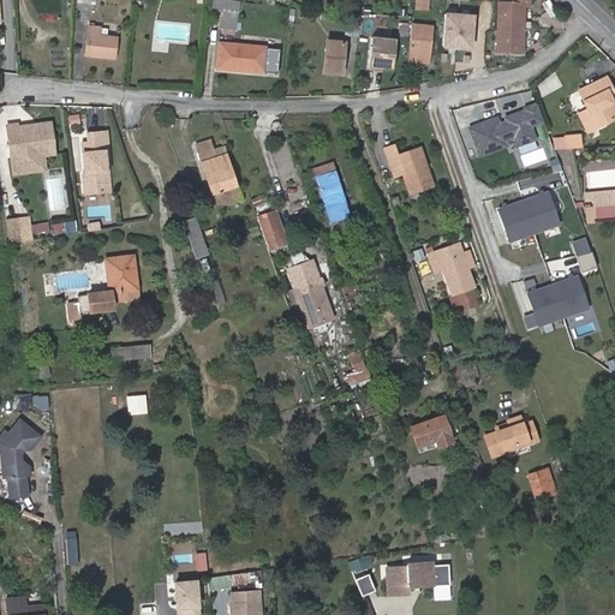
[(233,0),(214,0),(214,6),(226,9),(224,25),(236,28),(239,1),(233,0)]
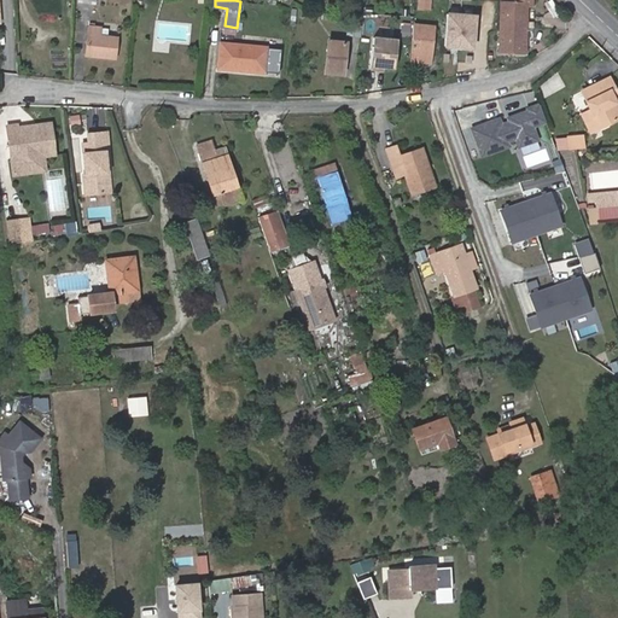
[(517,0),(518,3),(505,1),(503,11),(503,53),(528,54),(528,5),(534,5),(534,0),(517,0)]
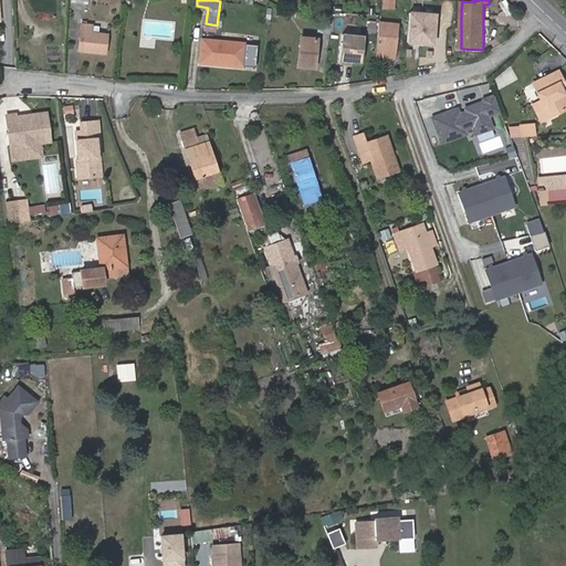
[(436,19),(408,16),(406,45),(433,48),(436,19)]
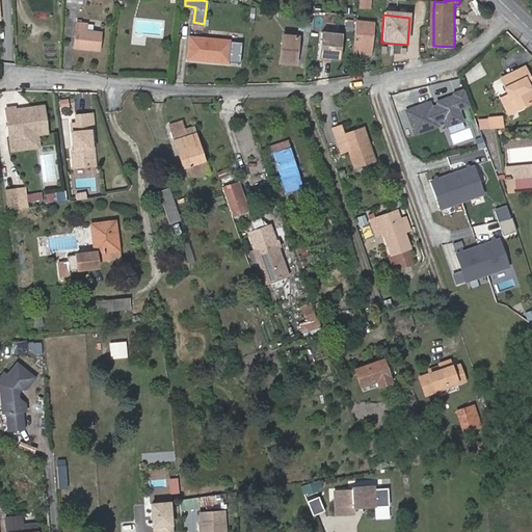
[(354,48),(371,50),(374,22),(356,21),(354,48)]
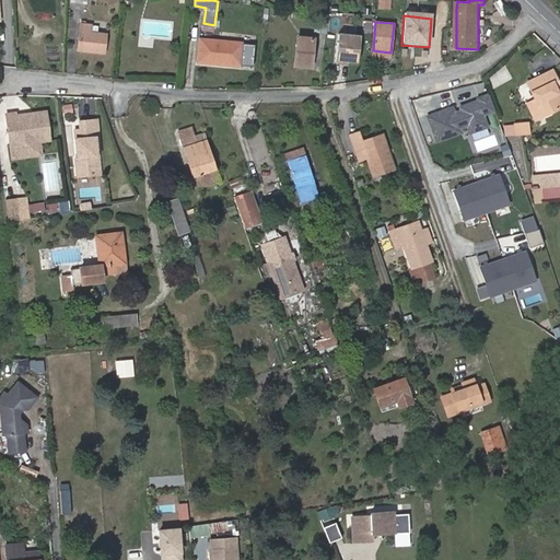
[(105,54),(107,34),(91,32),(92,25),(82,24),(79,50),(105,54)]
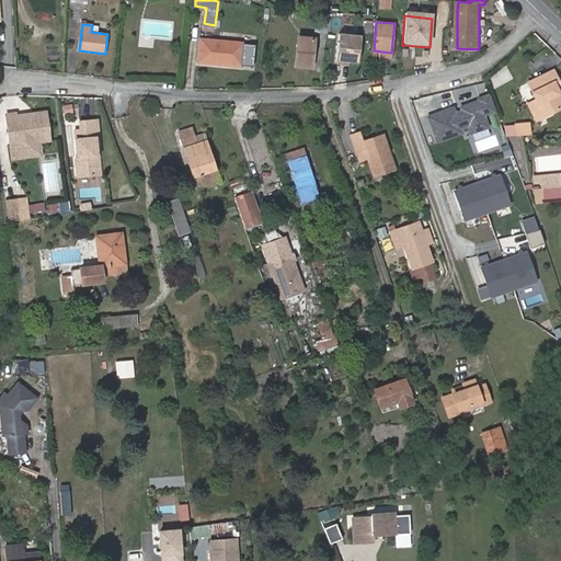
[(374,26),(365,25),(364,35),(373,36),(374,26)]
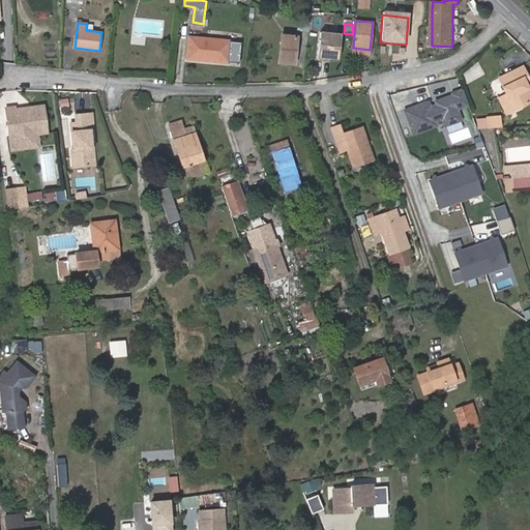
[(294,63),(297,36),(282,35),(280,61),(294,63)]
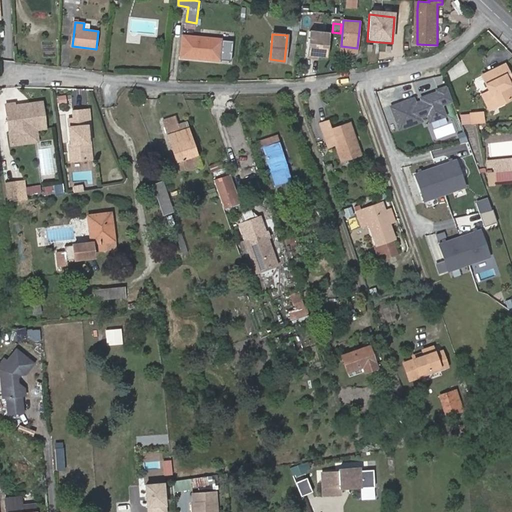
[(329,36),(308,34),(306,60),(315,61),(315,58),(326,59),(329,36)]
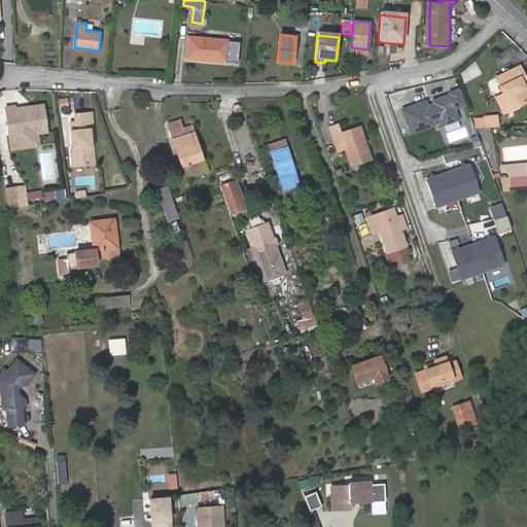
[(230,40),(189,36),(187,58),(227,62),(230,40)]
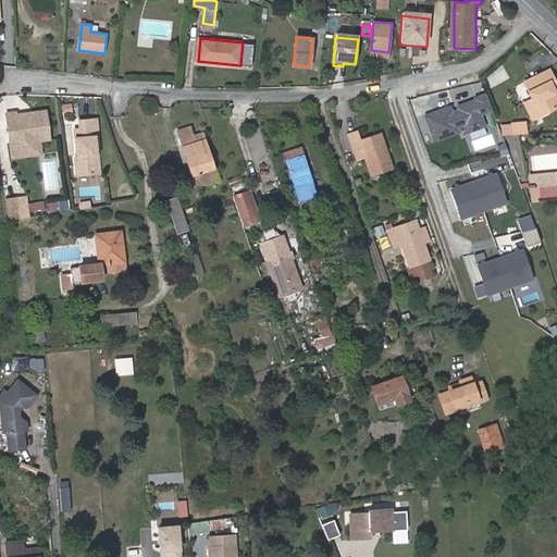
[(552,86),(556,83),(556,82),(551,70),(525,82),(533,98),(525,101),(533,119),(556,106),(556,97),(555,93),(552,86)]
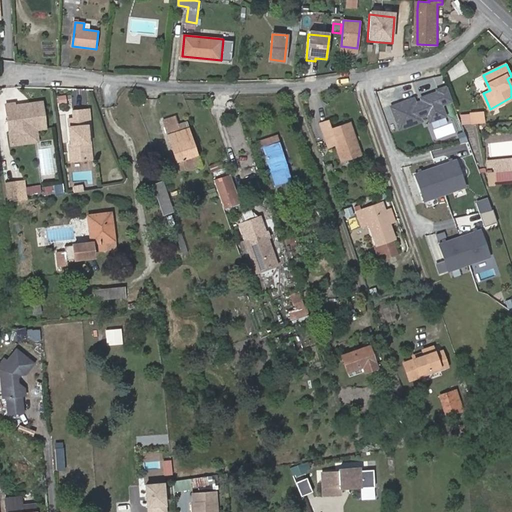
[(434,89),(388,103),(398,130),(446,116),(442,105),(452,102),(444,85),(434,87),(434,89)]
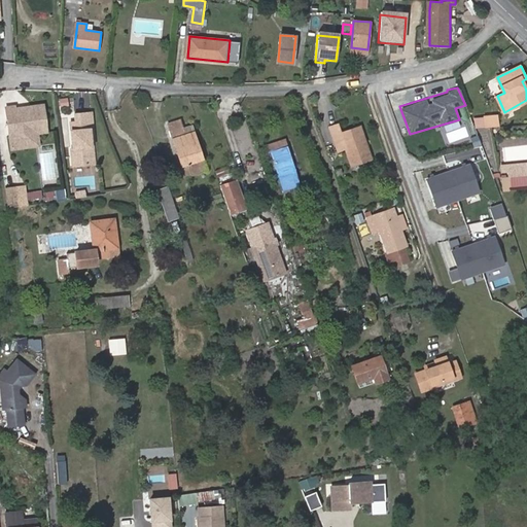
[(68,98),(60,99),(61,107),(69,106),(68,98)]
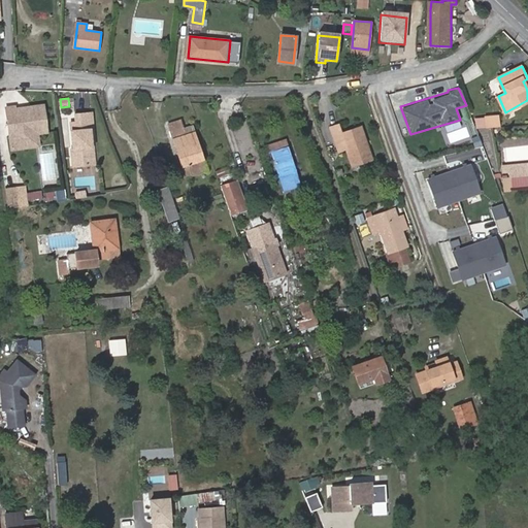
[(26,111),(25,108),(15,110),(15,106),(6,108),(9,151),(39,147),(39,135),(47,133),(44,106),(30,108),(30,111),(26,111)]
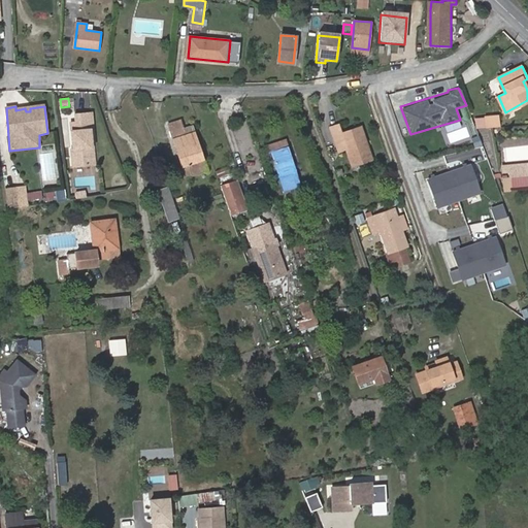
[(91,130),(93,129),(92,113),(75,116),(76,123),(70,124),(73,151),(71,151),(73,167),(92,166),(90,149),(93,149),(91,130)]
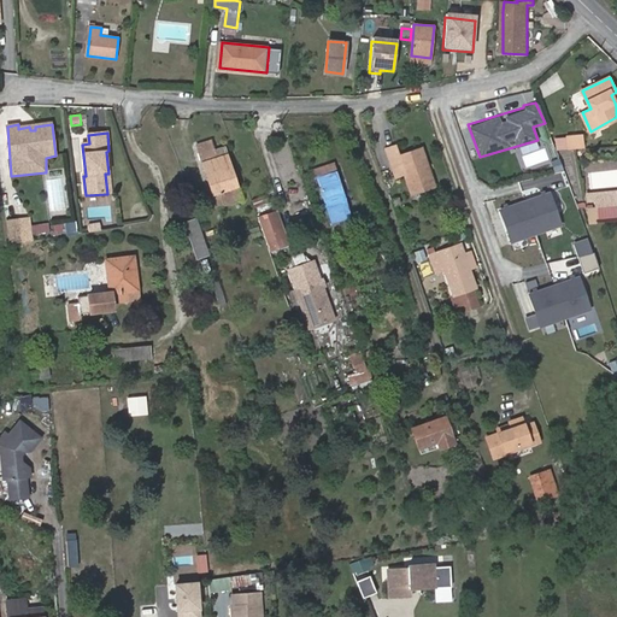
[(566,137),(568,150),(583,147),(582,136),(566,137)]
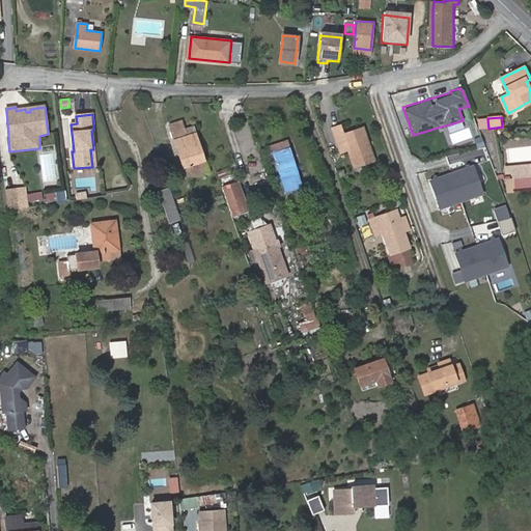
[(477,119),(478,130),(479,130),(488,129),(487,118),(477,119)]
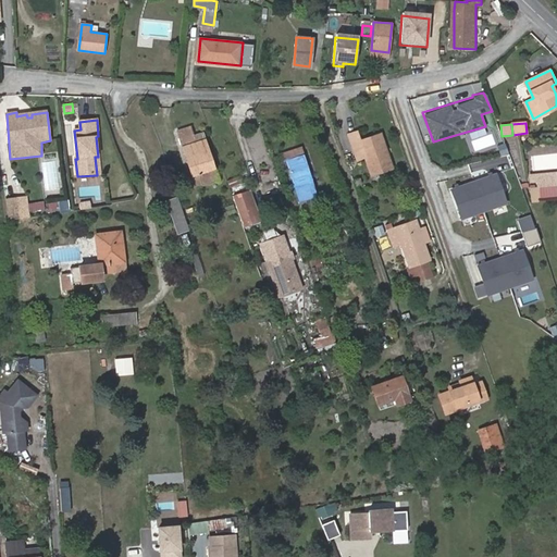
[(190,127),(177,132),(195,186),(217,178),(205,140),(195,143),(194,137),(190,127)]
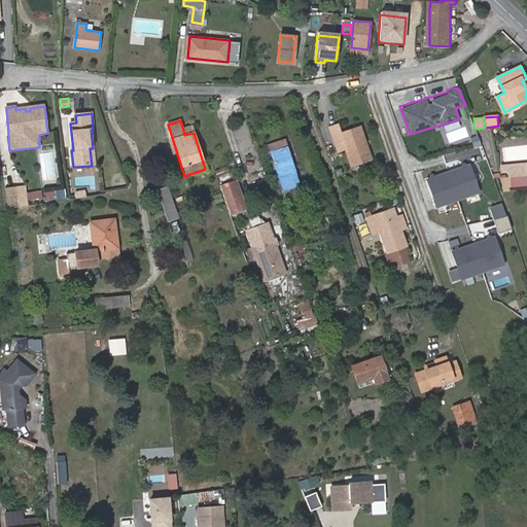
[(339,151),(346,148),(347,152),(352,166),(372,159),(360,127),(341,134),(338,126),(330,128),(339,151)]
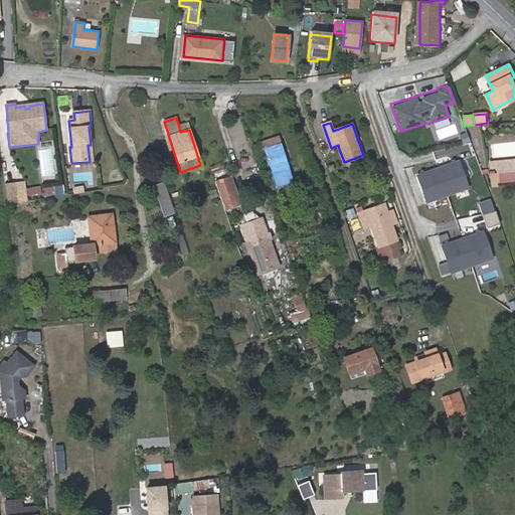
[(280,143),(265,148),(278,189),(294,184),(280,143)]
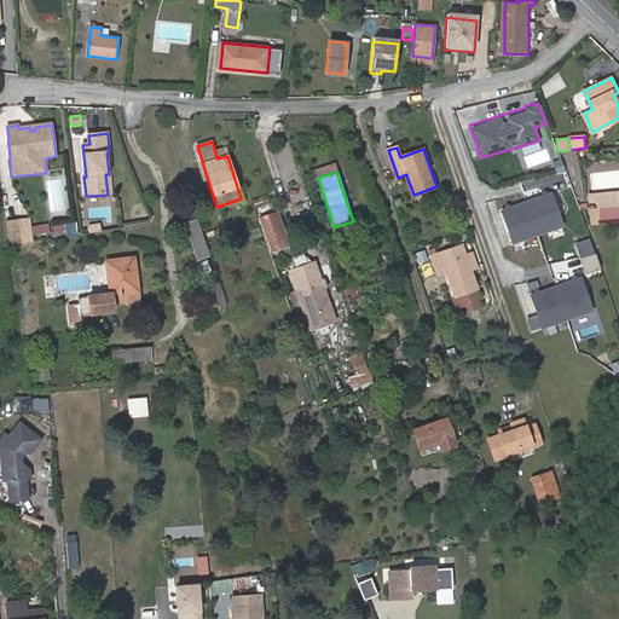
[(50,212),(69,209),(65,173),(46,175),(50,212)]
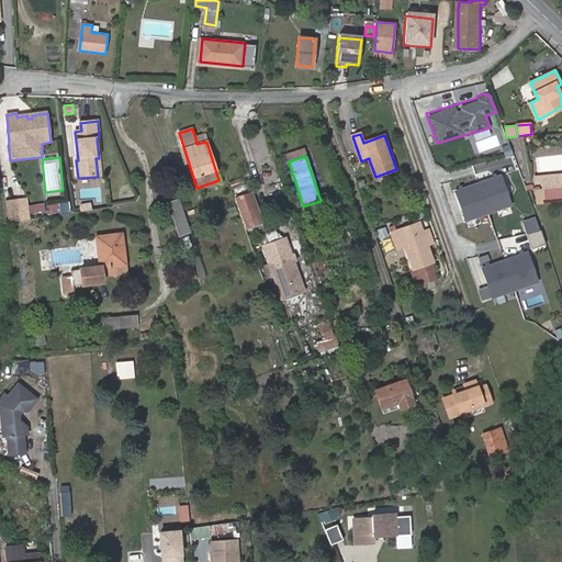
[(561,176),(561,173),(536,176),(537,182),(543,182),(543,189),(561,187),(561,176)]
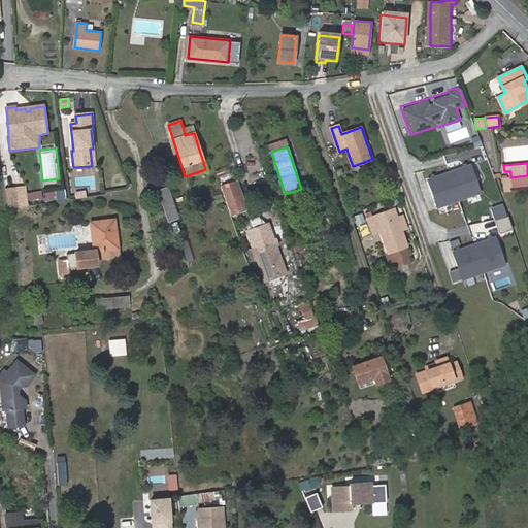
[(471,164),(426,180),(436,209),(482,193),(471,164)]
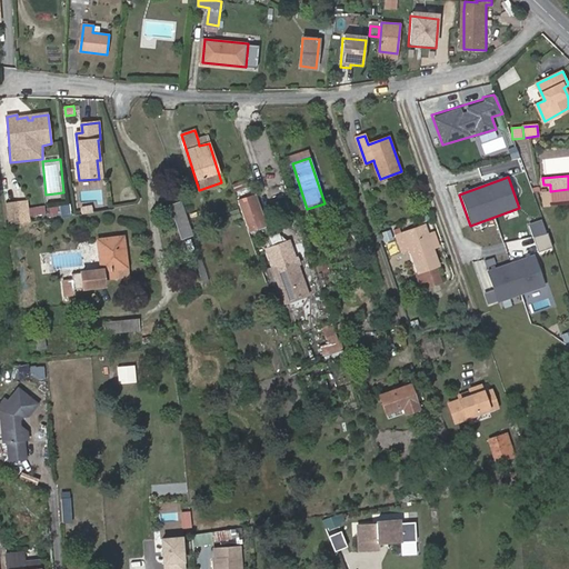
[(238,192),(249,187),(245,179),(233,185),(238,192)]
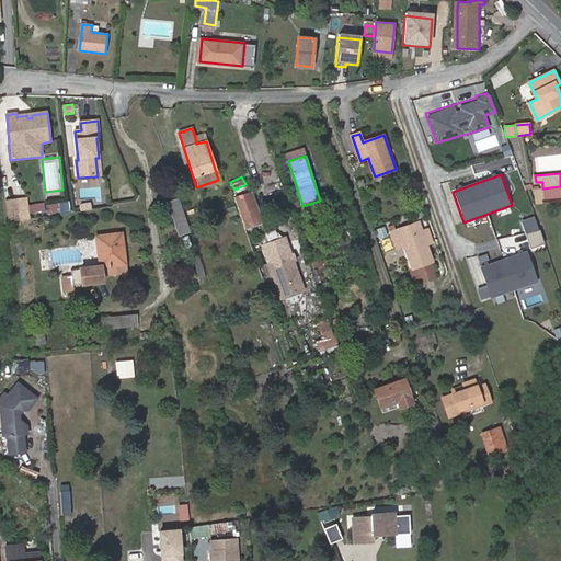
[(251,194),(236,199),(245,227),(261,221),(251,194)]
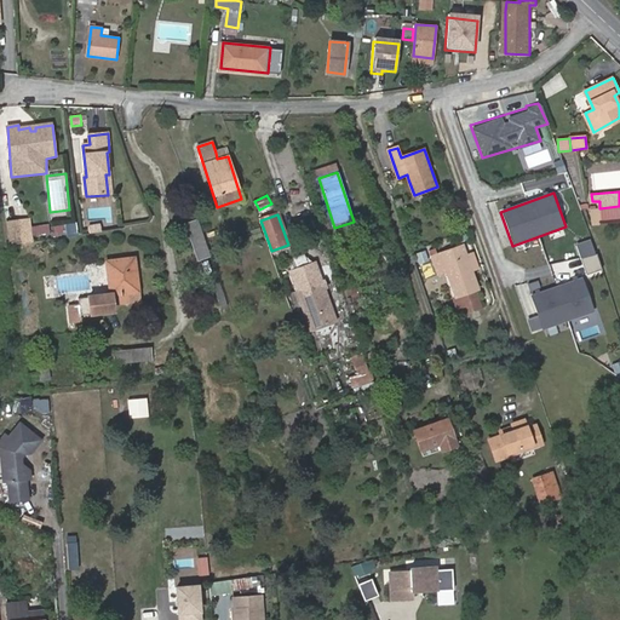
[(19,220),(22,242),(33,241),(29,219),(19,220)]
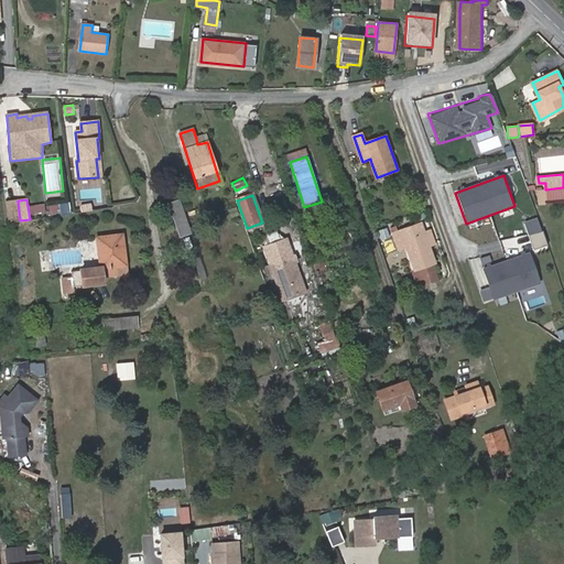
[(182,236),(191,234),(180,199),(170,203),(182,236)]
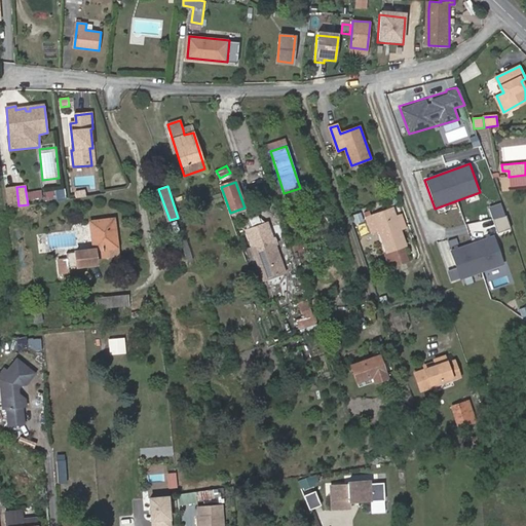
[(16,187),(6,188),(8,208),(19,205),(16,187)]
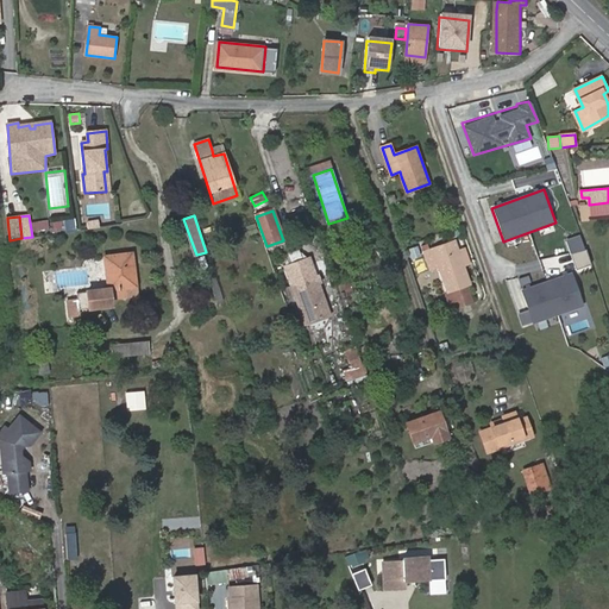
[(74,217),(63,219),(66,232),(76,231),(74,217)]
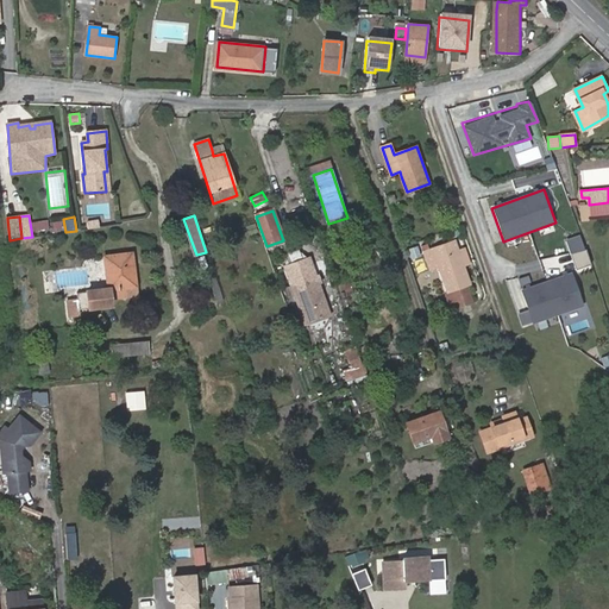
[(456,242),(433,250),(439,267),(449,292),(452,290),(458,308),(473,303),(466,286),(470,284),(463,267),(458,251),(456,242)]
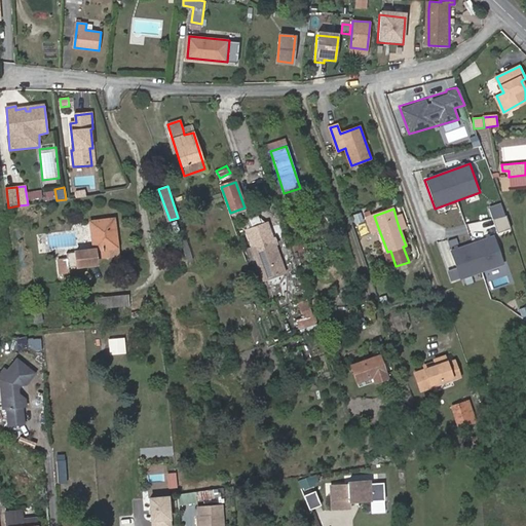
[(352,214),(355,223),(364,221),(361,212),(352,214)]
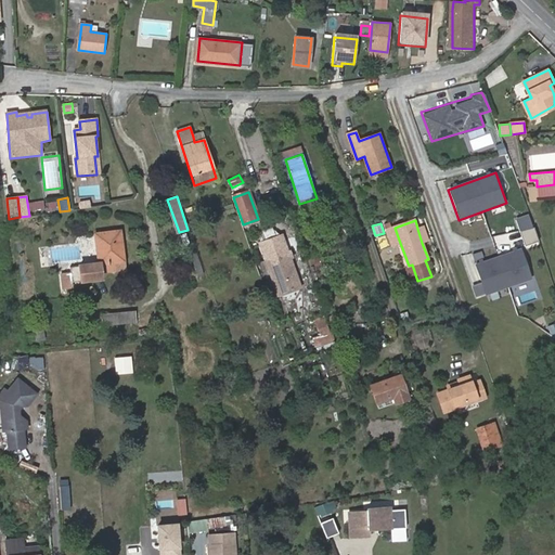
[(424,227),(417,229),(422,243),(428,241),(424,227)]
